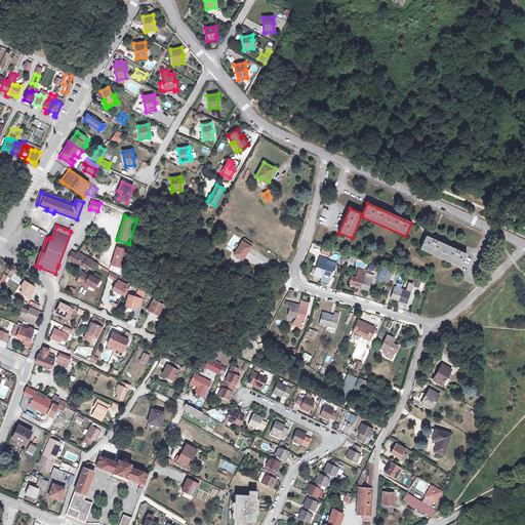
[(427,236),(420,249),(460,268),(467,254),(427,236)]
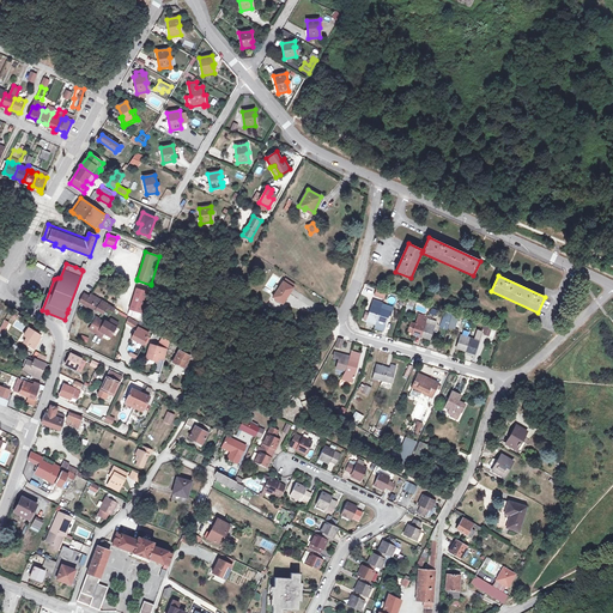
[(293,287),(296,284),(286,278),(284,281),(293,287)]
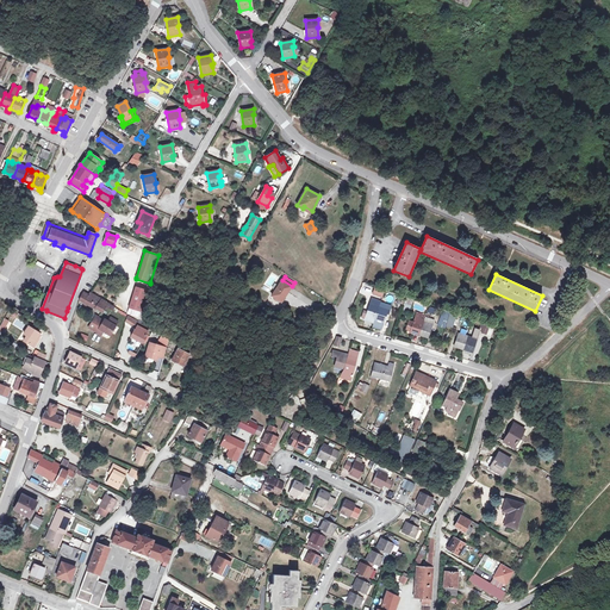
[(281,302),(292,286),(282,280),(272,296),(275,298),(281,302)]
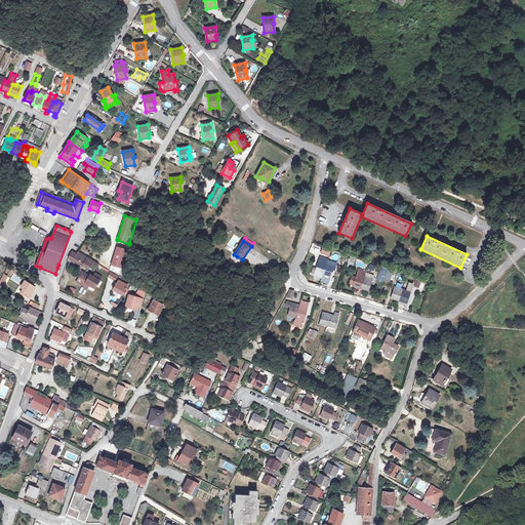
[(111,266),(121,269),(127,250),(117,246),(111,266)]
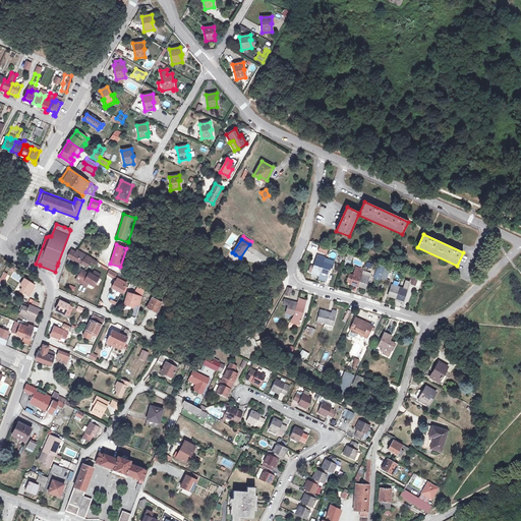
[(329,248),(321,245),(319,251),(327,253),(329,248)]
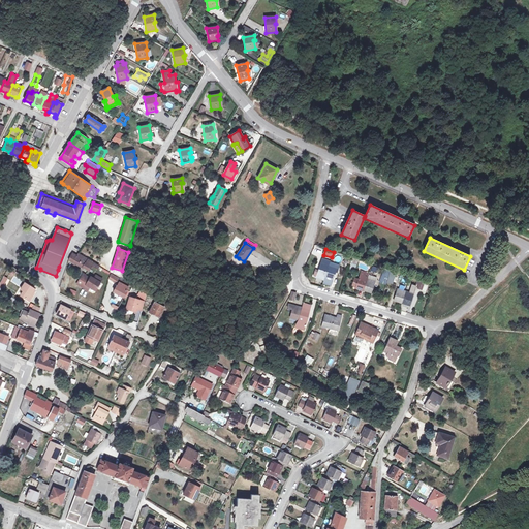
[(94,262),(91,260),(79,253),(78,256),(72,253),(69,260),(83,268),(84,268),(89,271),(92,266),(94,262)]
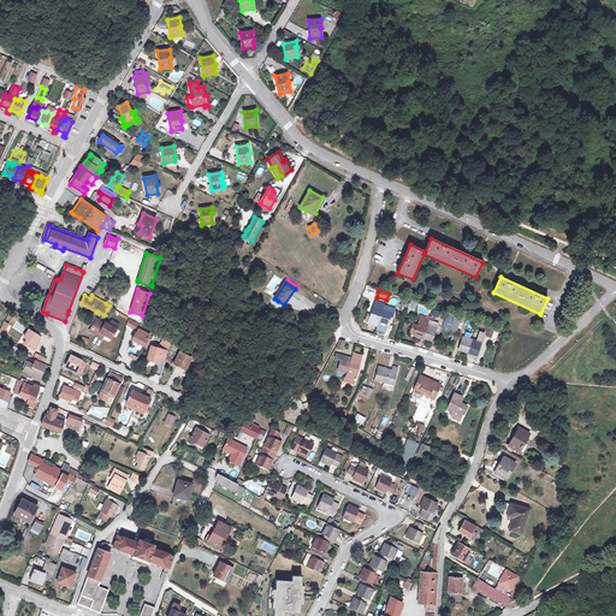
[(418,303),(410,301),(407,314),(414,317),(418,303)]
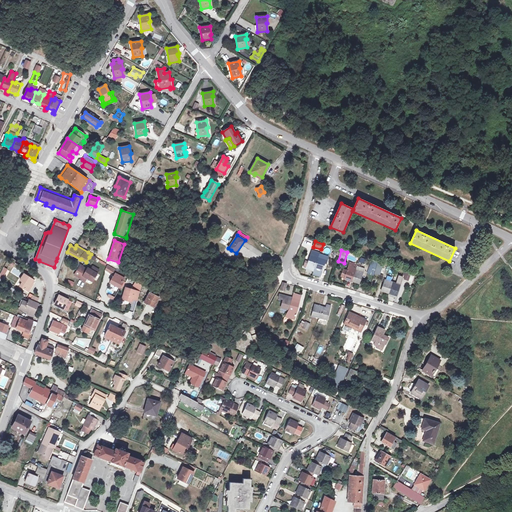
[(312,251),(307,266),(314,269),(318,257),(319,253),(312,251)]
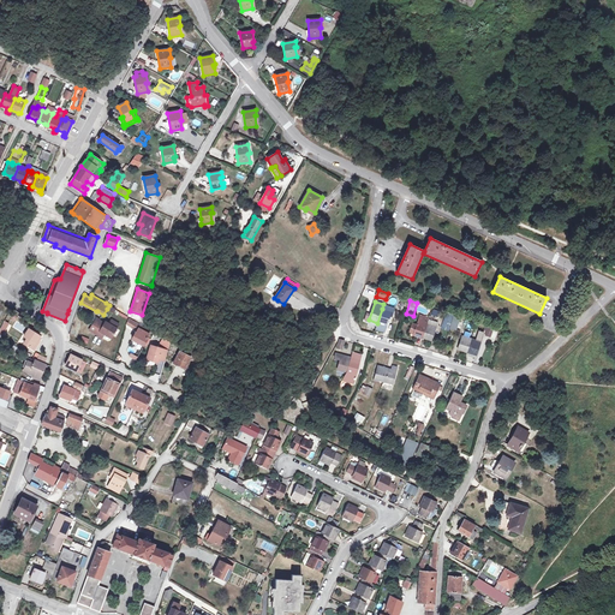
[(387,326),(392,312),(382,309),(377,323),(387,326)]
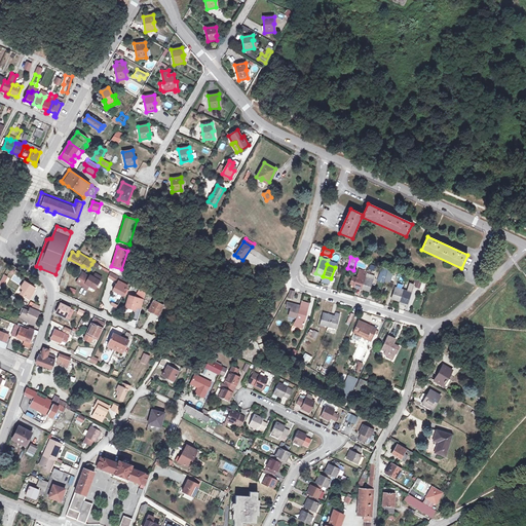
[(382,267),(378,279),(384,282),(388,269),(382,267)]
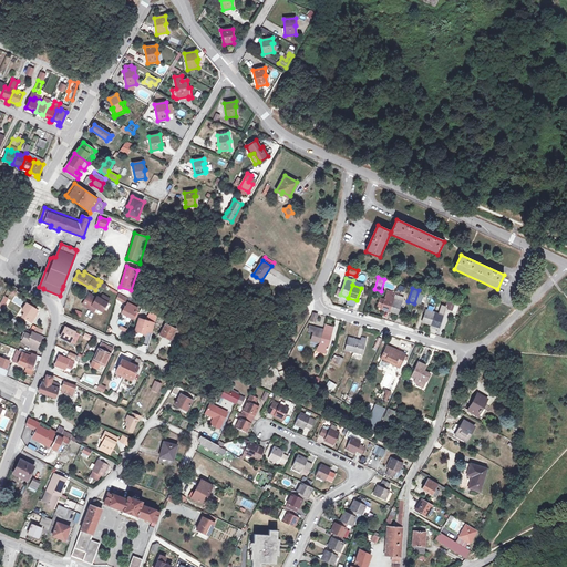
[(387,290),(385,296),(384,299),(381,308),(381,309),(389,311),(393,299),(395,294),(387,290)]
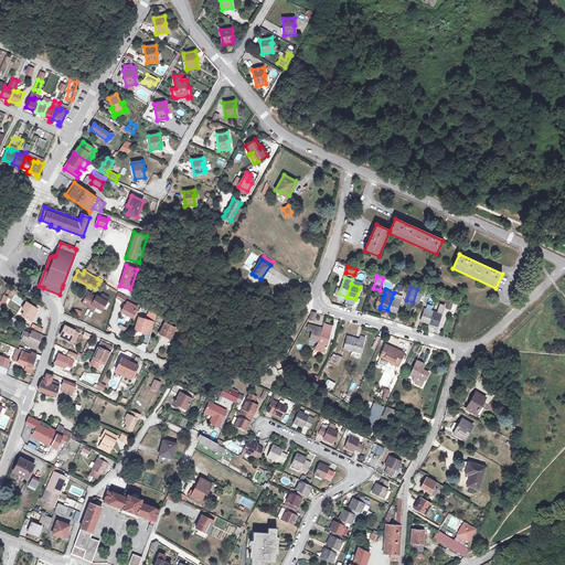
[(91,308),(93,304),(87,300),(92,295),(89,292),(83,304),(85,305),(91,308)]
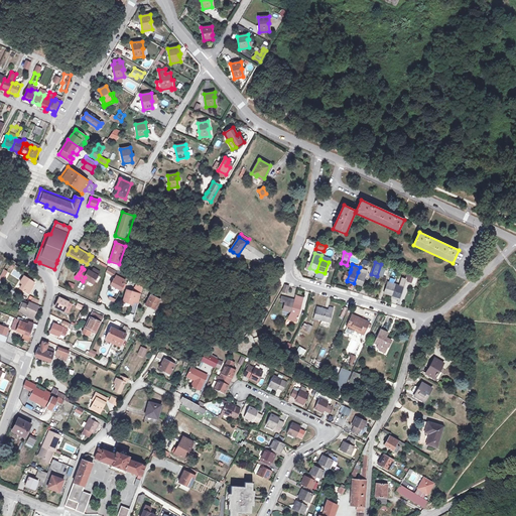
[(114,279),(111,284),(121,290),(124,284),(123,284),(125,280),(117,275),(118,272),(109,267),(106,272),(116,277),(114,279)]
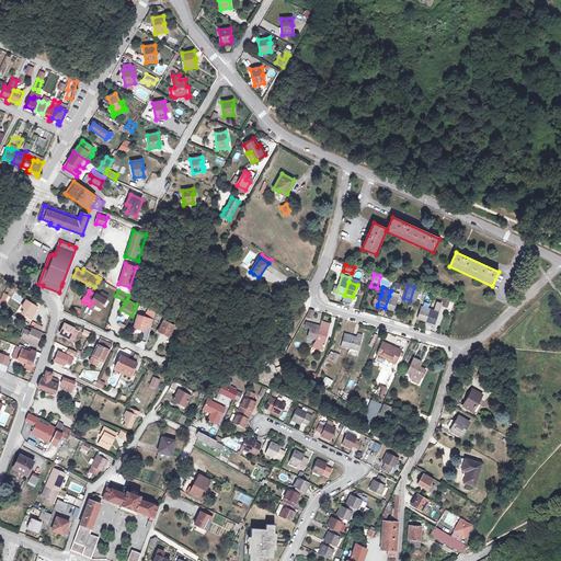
[(101,308),(109,296),(102,292),(100,296),(96,294),(95,295),(91,293),(87,298),(92,301),(90,306),(89,306),(93,308),(95,305),(101,308)]
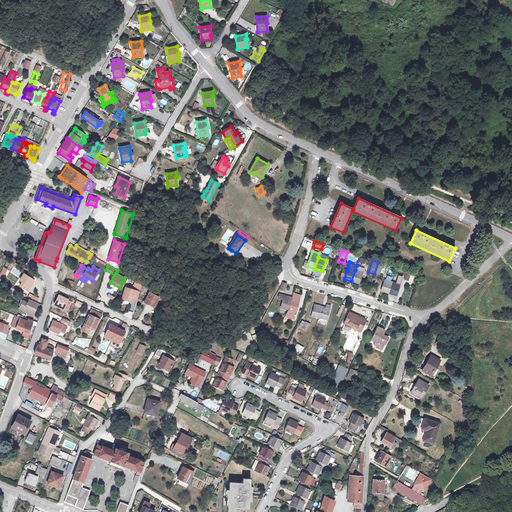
[(13,268),(11,274),(19,277),(21,271),(13,268)]
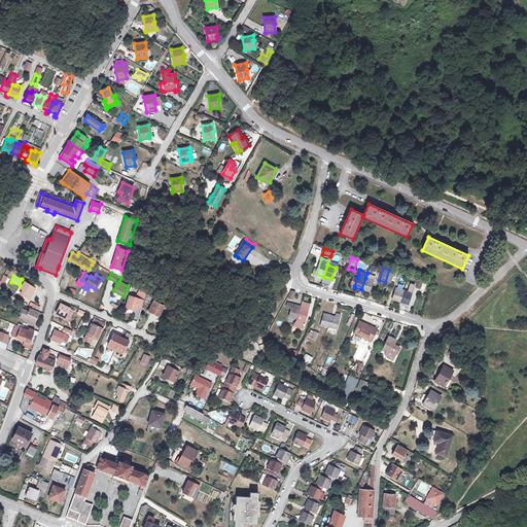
[(120,278),(119,281),(128,286),(130,284),(124,280),(120,278)]
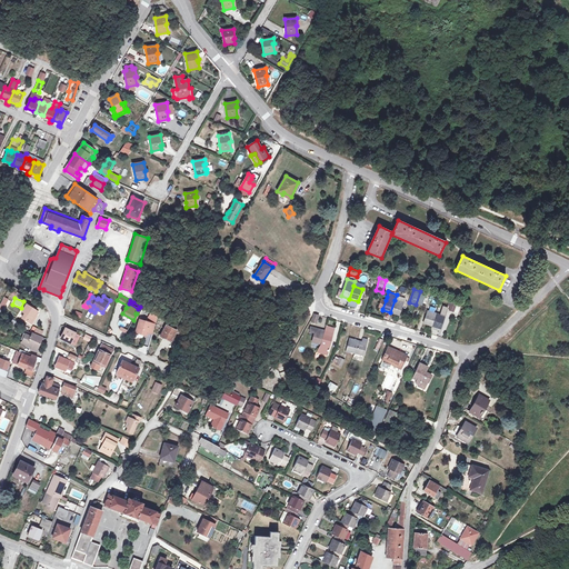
[(399,316),(403,302),(395,300),(390,312),(399,316)]
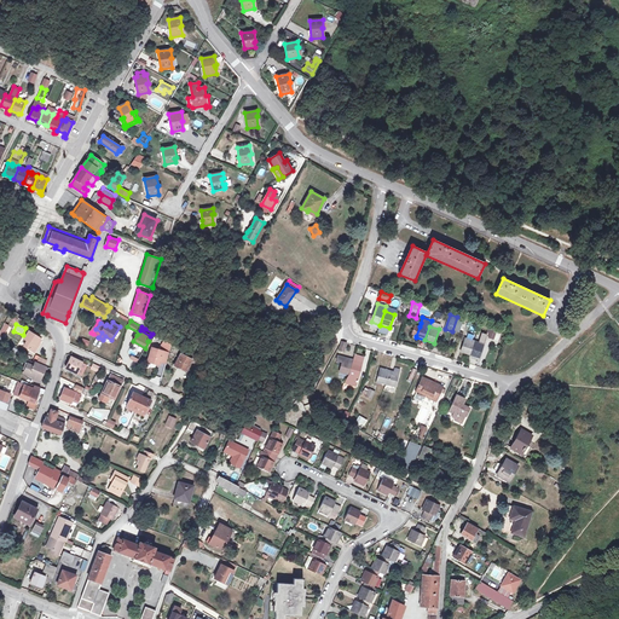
[(29,331),(24,339),(28,341),(24,346),(35,352),(39,347),(36,346),(39,342),(41,339),(29,331)]
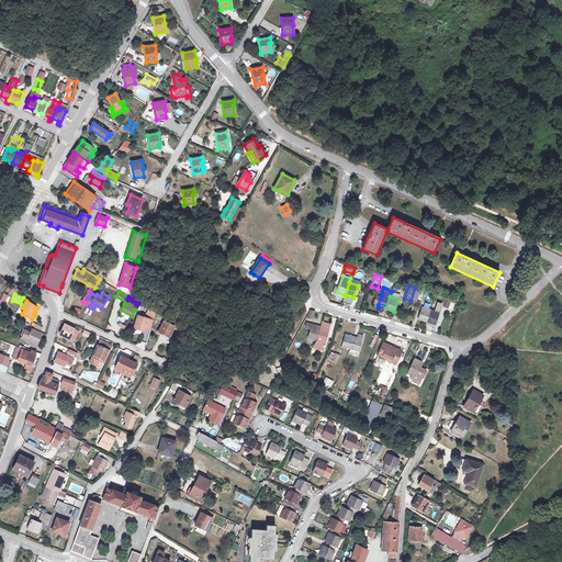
[(427,323),(431,310),(423,306),(418,319),(427,323)]
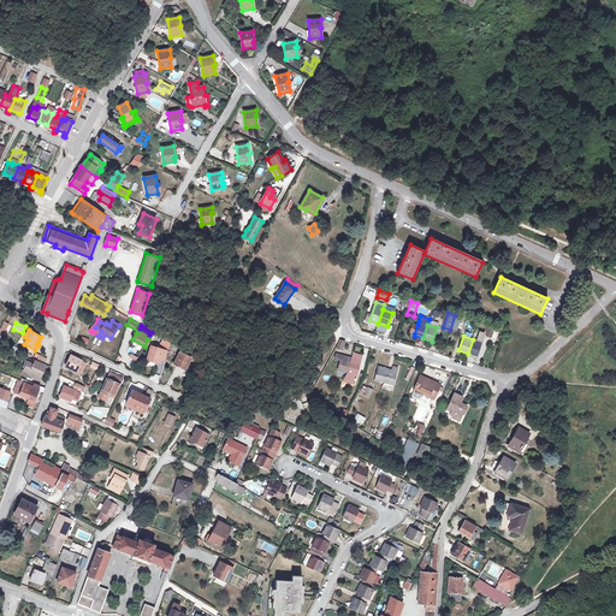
[(0,344),(21,356),(23,351),(1,339),(0,341),(0,344)]
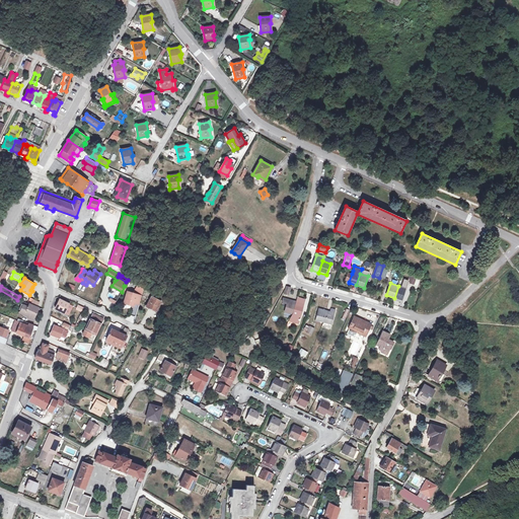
[(402,300),(405,289),(398,286),(394,298),(402,300)]
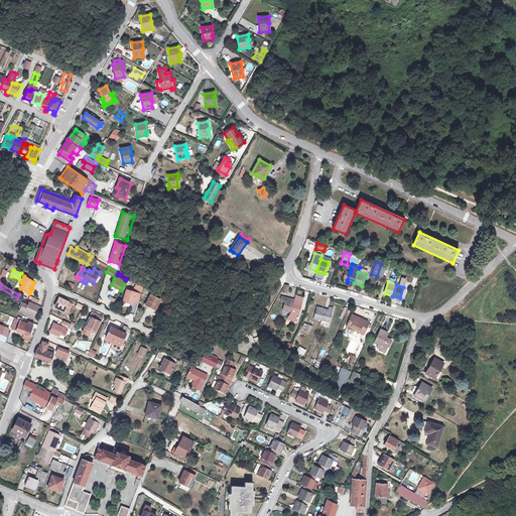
[(138,303),(140,294),(126,291),(123,302),(133,305),(134,302),(138,303)]
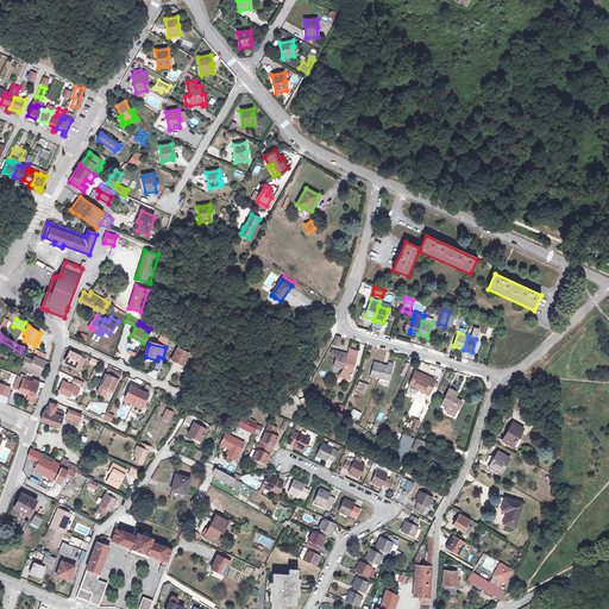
[(189,355),(177,349),(171,359),(184,365),(189,355)]
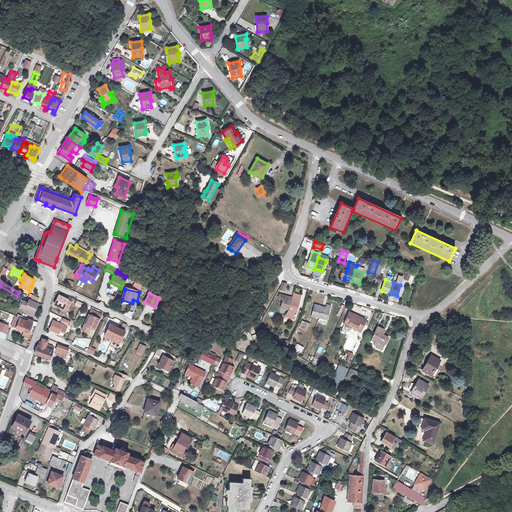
[(285,317),(294,319),(301,296),(293,293),(292,298),(289,309),(288,310),(285,317)]
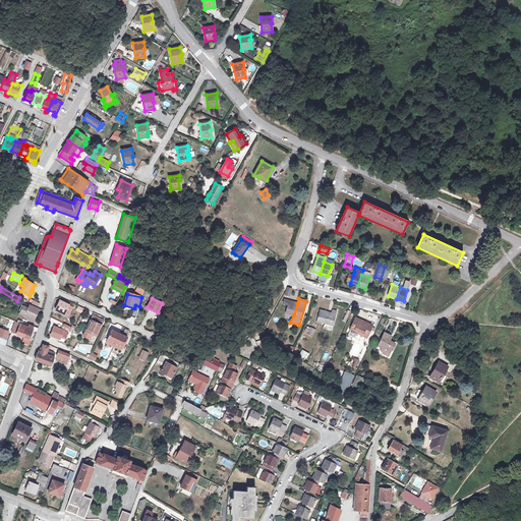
[(170,308),(173,302),(166,299),(165,302),(163,305),(170,308)]
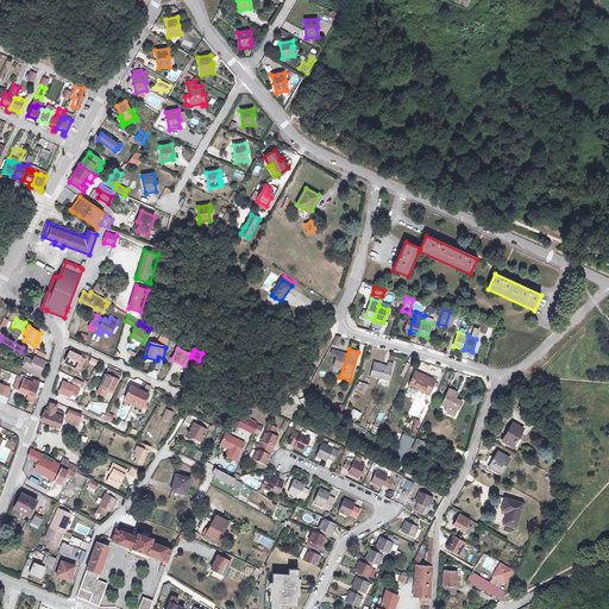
[(70,351),(66,362),(76,368),(81,357),(70,351)]
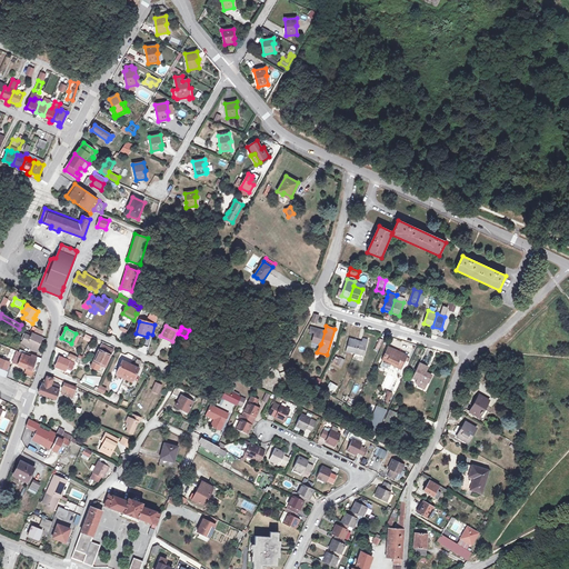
[(321,343),(325,331),(310,328),(309,331),(315,333),(312,342),(320,345),(321,343)]
